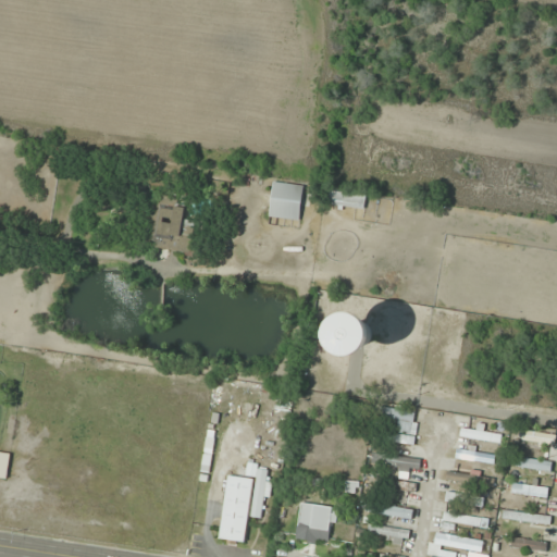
[(306,186),(274,182),(270,217),(300,222),(306,186)]
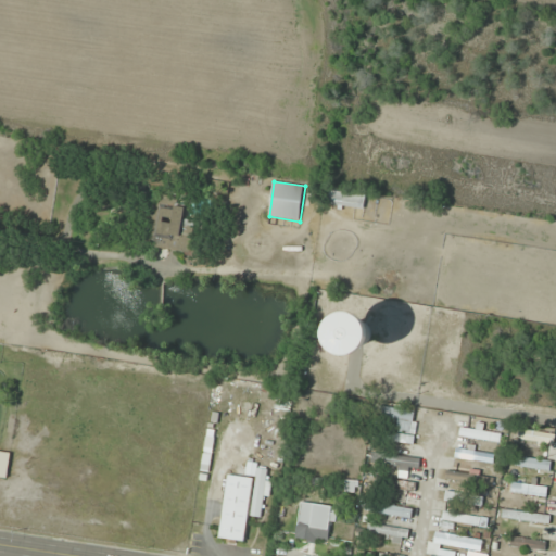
[(364,209),(365,194),(330,191),(329,204),(364,209)]
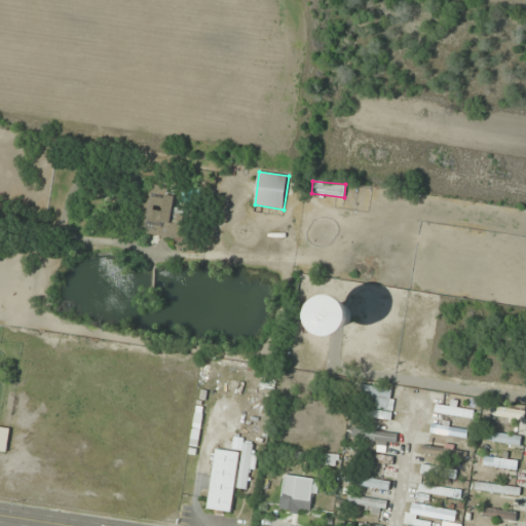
[(188,240),(192,196),(148,192),(143,235),(188,240)]
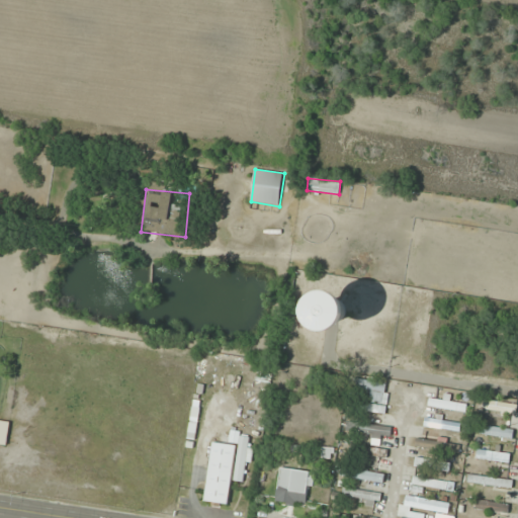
[(353,329),(353,293),(317,293),(317,329),(353,329)]
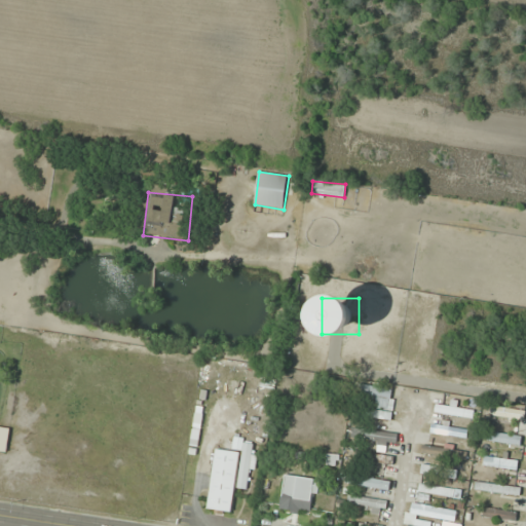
[(390,408),(390,387),(365,388),(365,396),(377,396),(378,408),(390,408)]
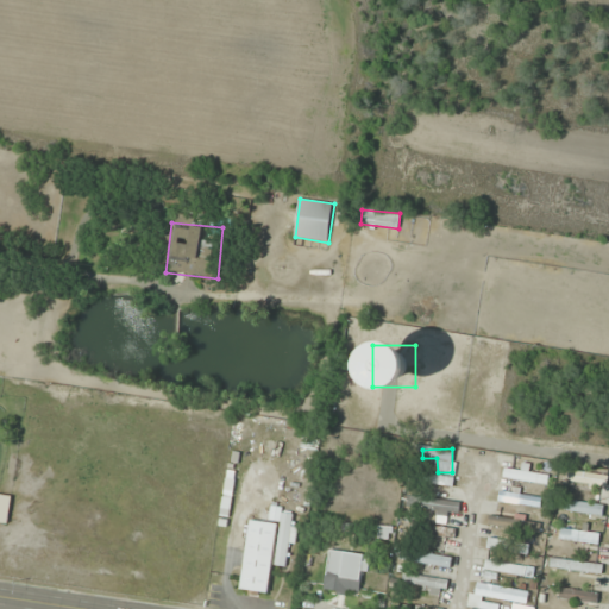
[(221,515),(230,516),(236,472),(227,470),(221,515)]
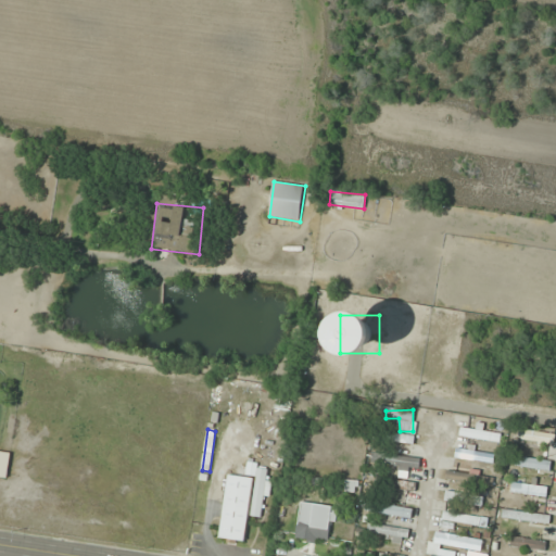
[(415,433),(386,433),(386,443),(414,443),(415,433)]
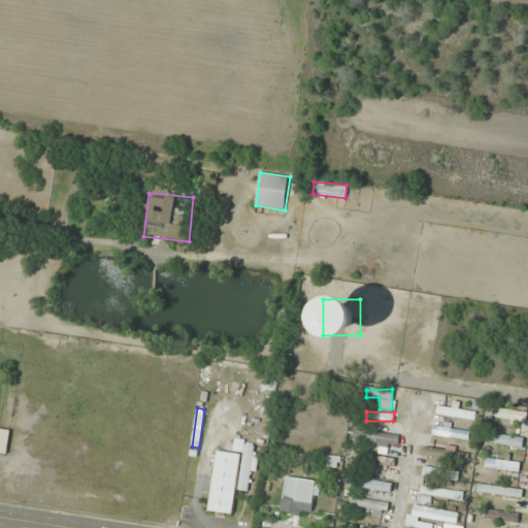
[(469,439),(470,430),(433,426),(432,434),(469,439)]
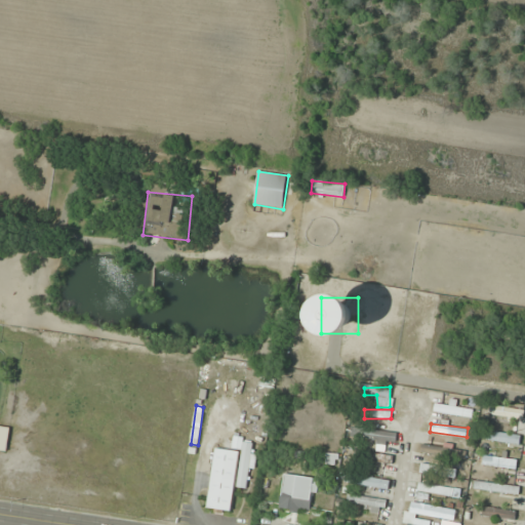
[(0,449),(7,451),(9,428),(0,426),(0,449)]
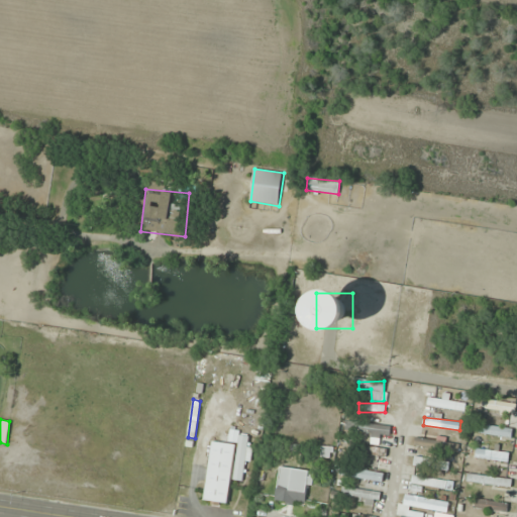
[(391,430),(347,419),(344,429),(388,440),(391,430)]
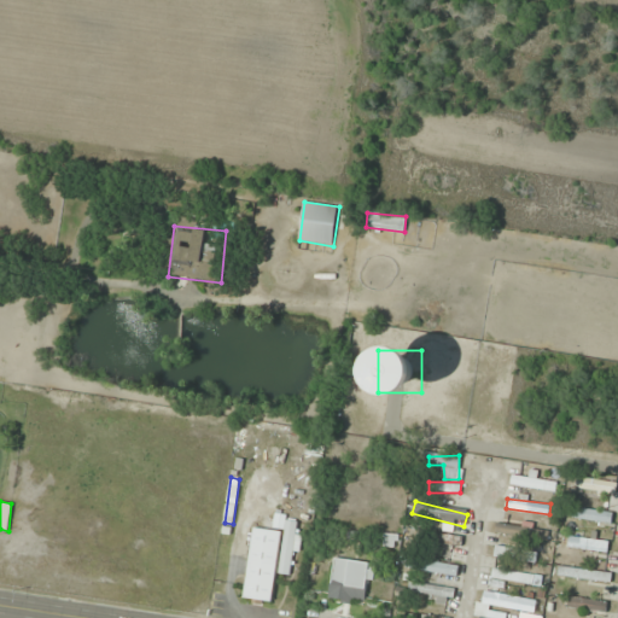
[(611,523),(612,512),(575,508),(573,520),(611,523)]
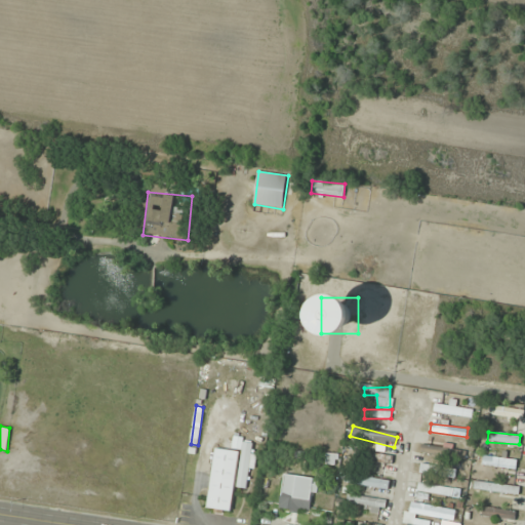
[(420,452),(466,459),(467,451),(421,444),(420,452)]
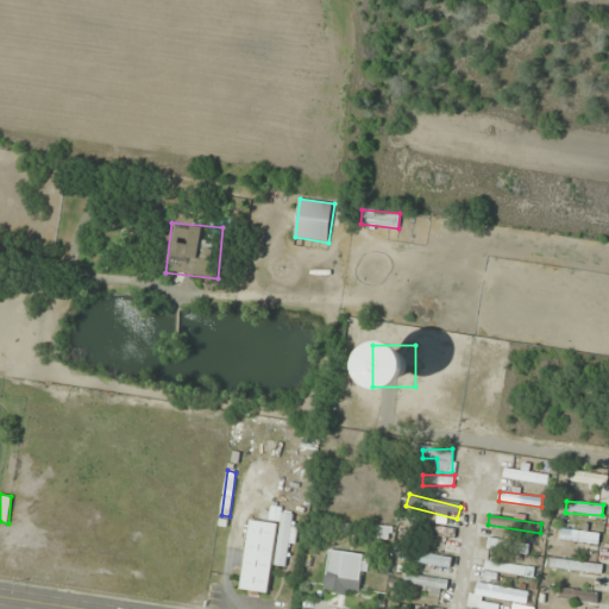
[(270,594),(277,523),(249,520),(242,590),(270,594)]
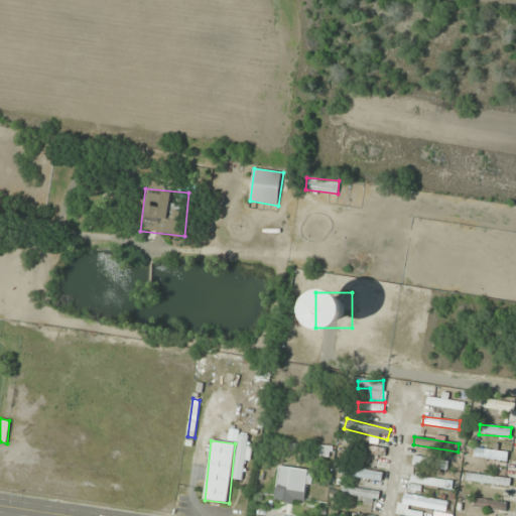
[(514,453),(470,444),(468,455),(512,463),(514,453)]
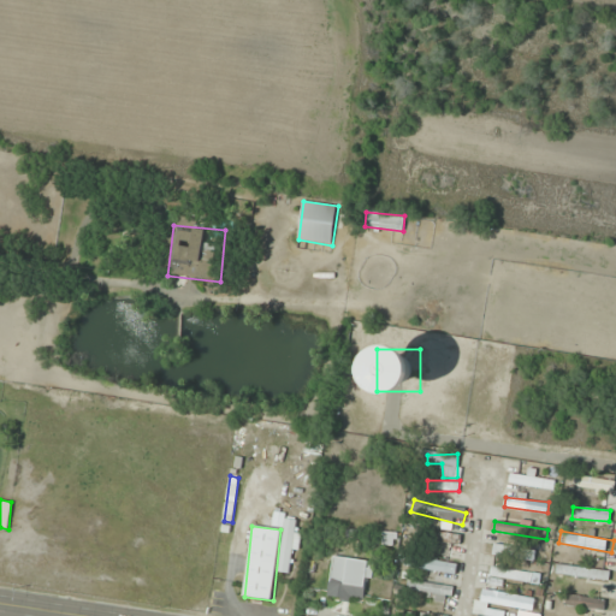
[(460,532),(413,532),(413,543),(460,543),(460,532)]
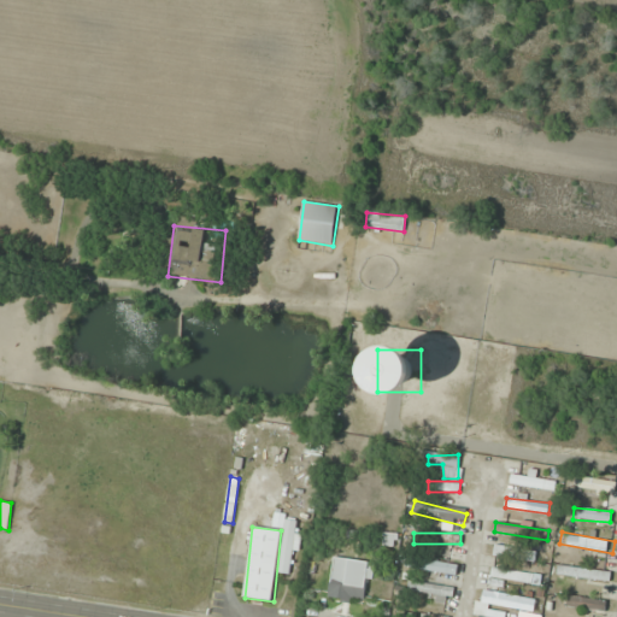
[(505,553),(535,564),(539,553),(509,542),(505,553)]
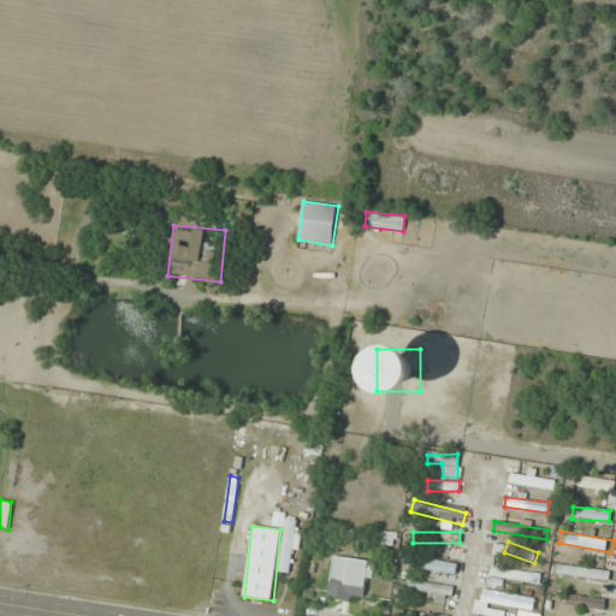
[(455,576),(457,566),(407,555),(406,566),(455,576)]
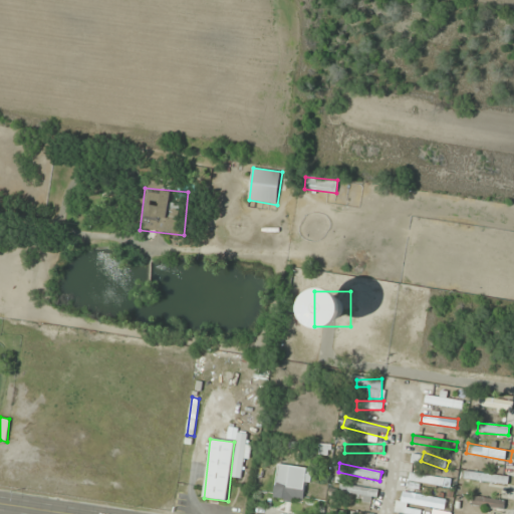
[(311,467),(288,466),(287,475),(276,475),(275,499),(310,500),(311,467)]
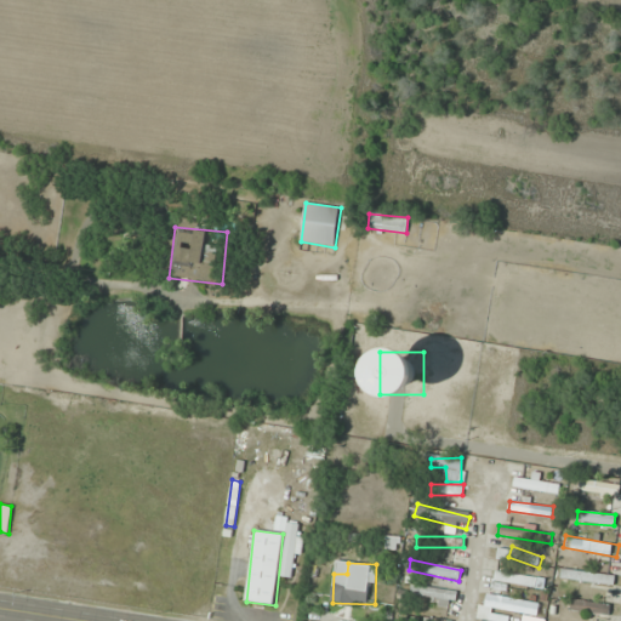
[(495,579),(535,588),(537,579),(497,569),(495,579)]
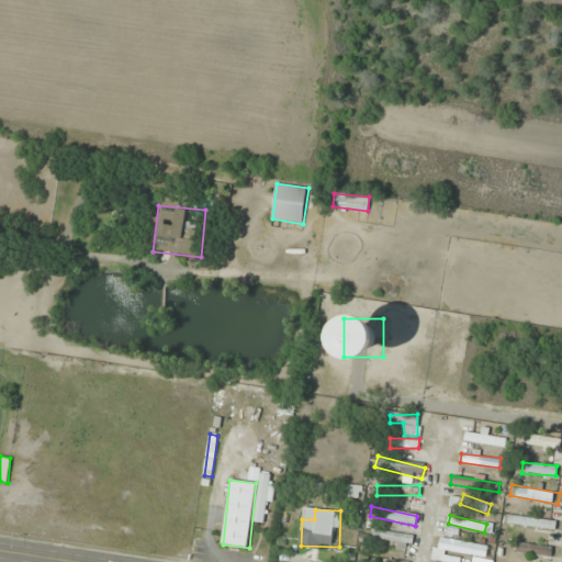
[(557,520),(508,516),(507,526),(555,530),(557,520)]
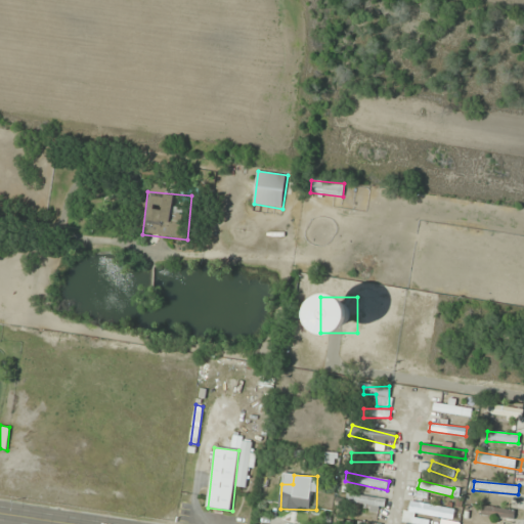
[(410,523),(413,512),(451,518),(452,509),(409,503),(405,523),(410,523)]
